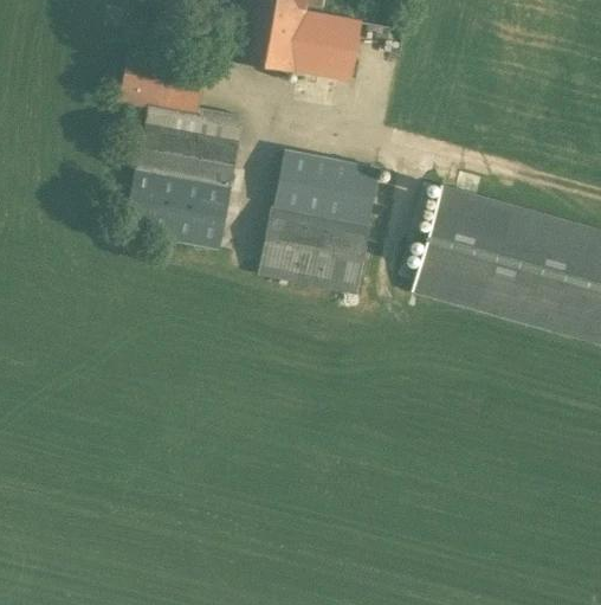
[(246,0),(244,19),(302,31),(305,11),(308,0),(246,0)]
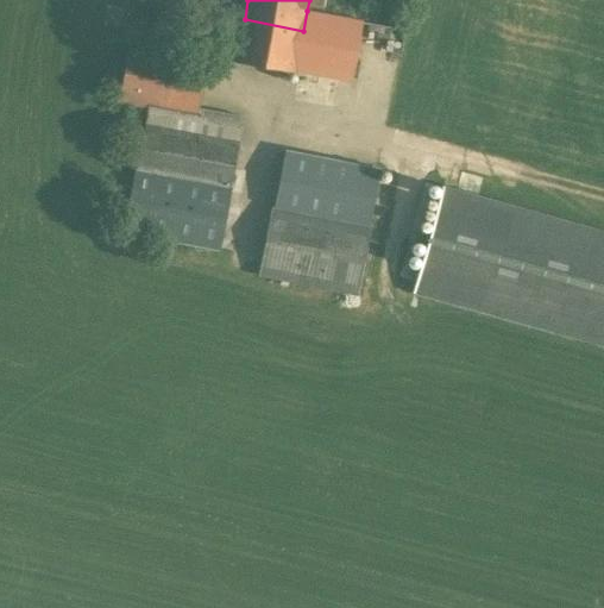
[(365,22),(307,11),(303,31),(296,69),(354,80),(365,22)]
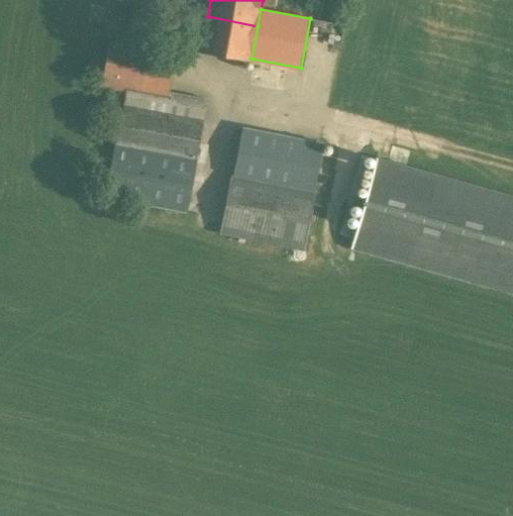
[(258,26),(208,16),(202,49),(251,59),(258,26)]
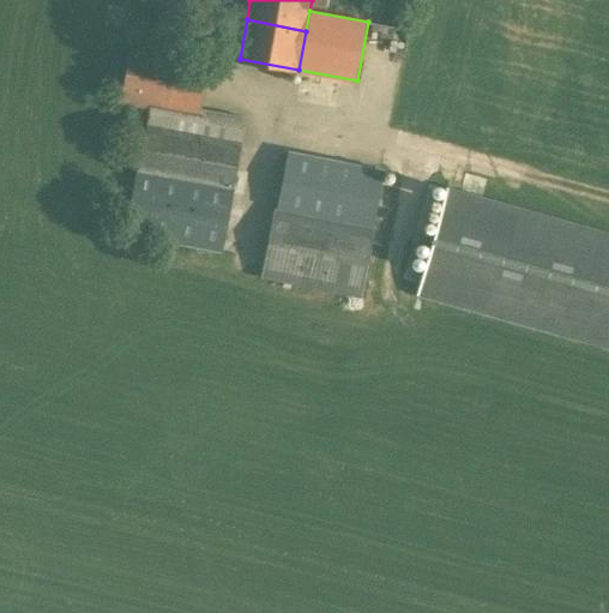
[(216,60),(136,44),(126,102),(154,107),(205,116),(207,109),(216,60)]
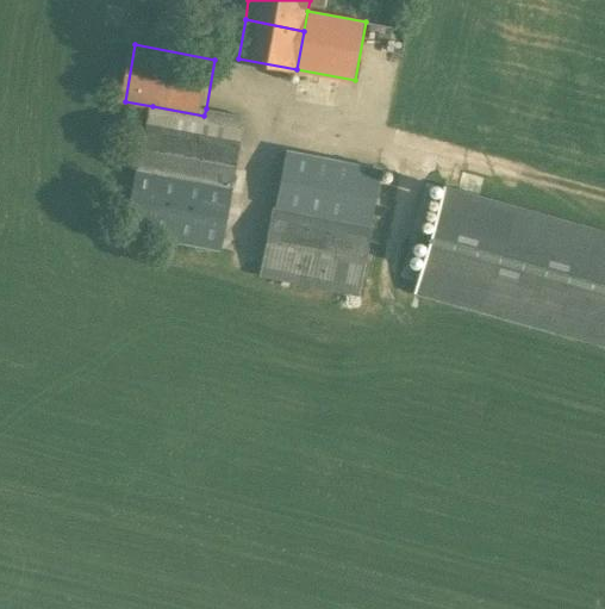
[(204,116),(153,106),(149,124),(201,134),(204,116)]
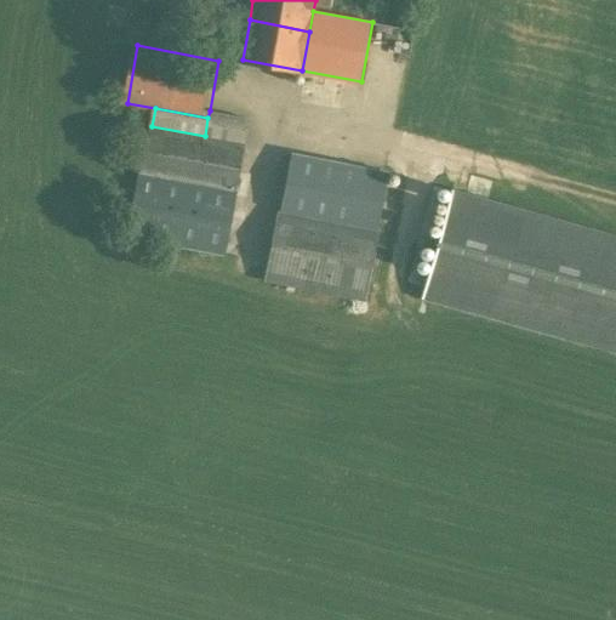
[(252,118),(210,111),(207,118),(205,136),(247,144),(252,118)]
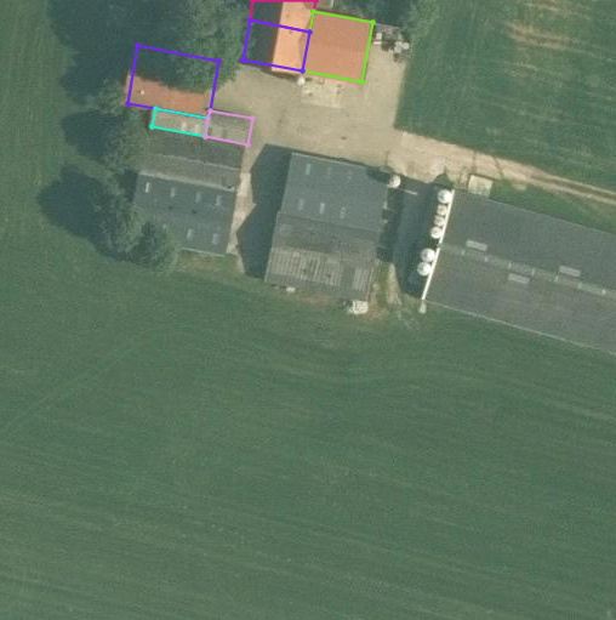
[(205,136),(152,126),(131,234),(227,252),(247,144),(205,136)]
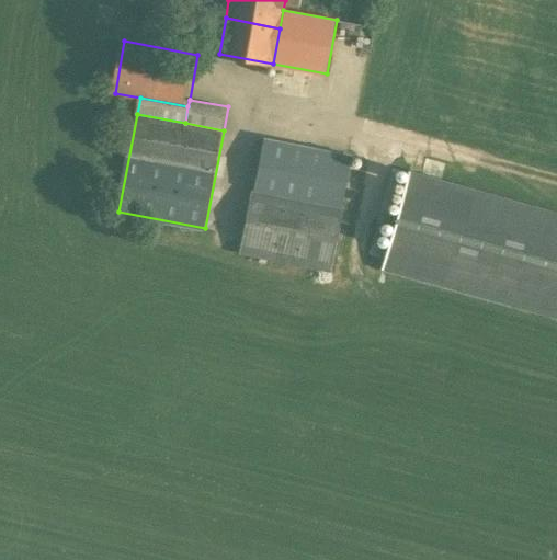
[(353,155),(266,138),(257,190),(342,206),(353,155)]
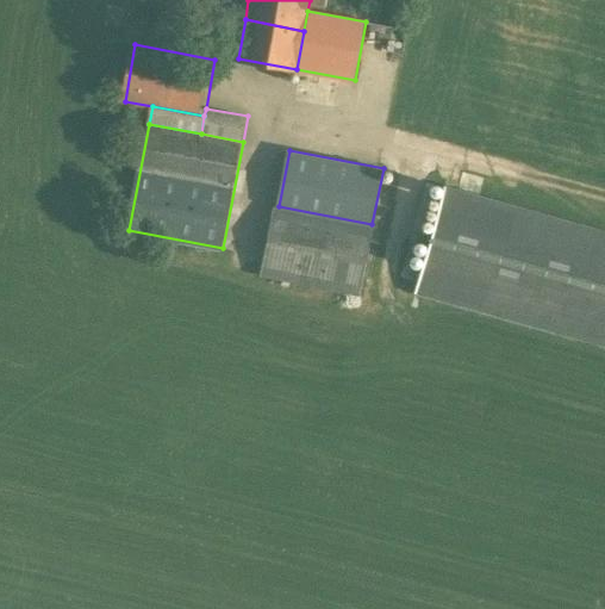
[(604,231),(448,187),(418,291),(604,343),(604,231)]
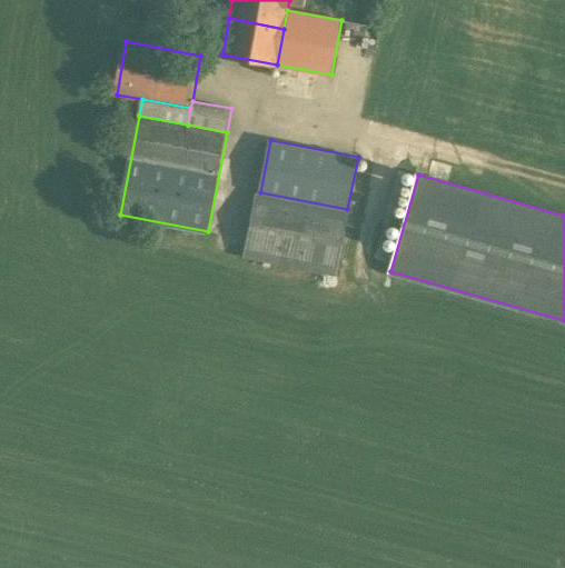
[(260,192),(259,192),(247,255),(336,272),(348,210),(347,209),(260,192)]
